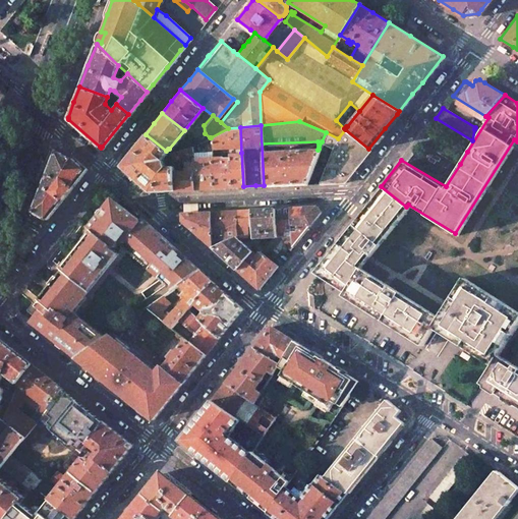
[(211,137),(211,157),(229,156),(229,154),(241,153),(240,127),(228,128),(211,137)]
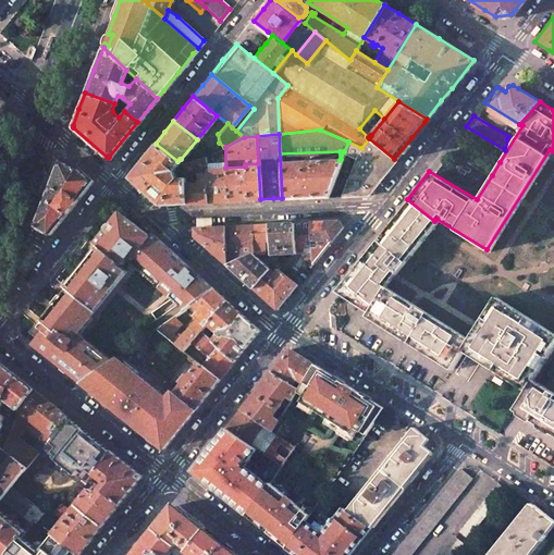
[(361,148),(348,142),(344,151),(355,157),(339,195),(367,194),(382,174),(391,163),(394,159),(369,138),(361,148)]
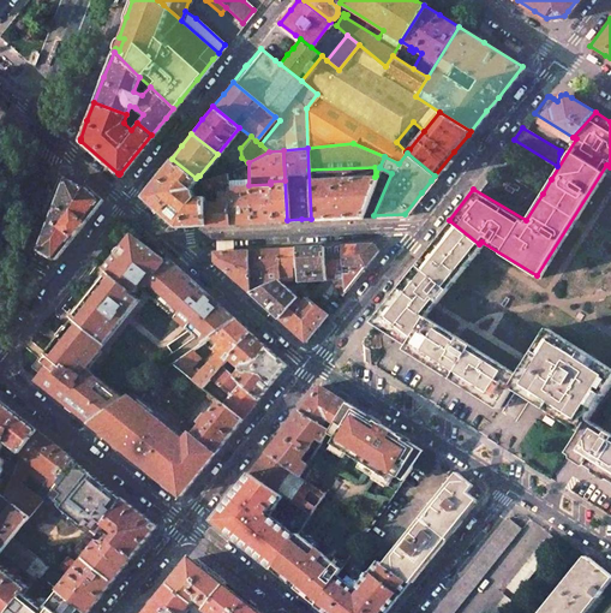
[(196,178),(172,159),(156,177),(142,195),(159,210),(175,225),(204,224),(203,202),(203,196),(203,195),(193,196),(190,188),(197,179),(196,178)]
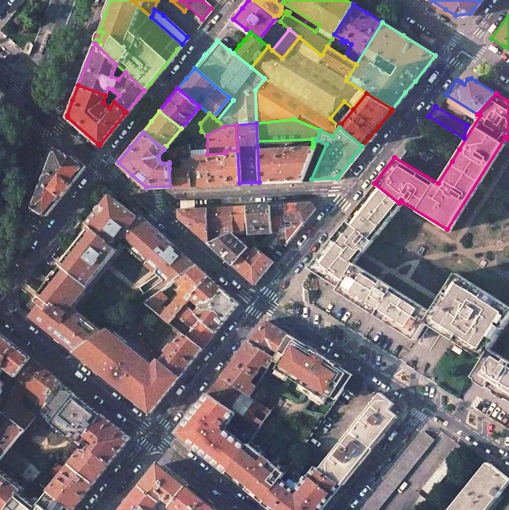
[(425,144),(429,146),(424,152),(432,157),(436,151),(442,155),(452,161),(459,149),(432,132),(429,137),(425,144)]
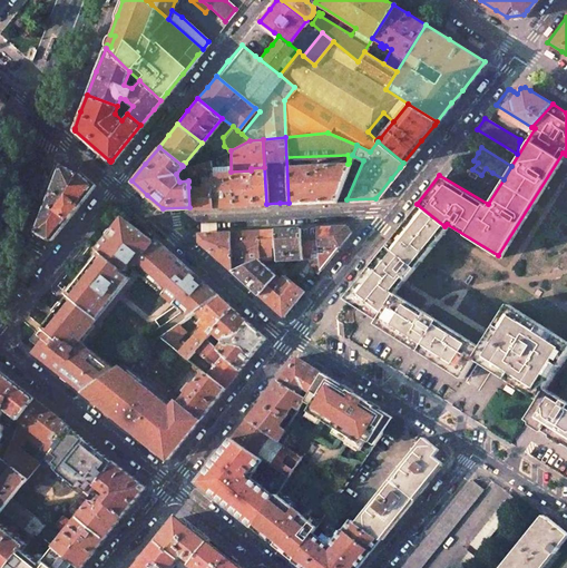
[(209,158),(212,206),(223,206),(233,205),(231,172),(231,150),(230,150),(209,158)]
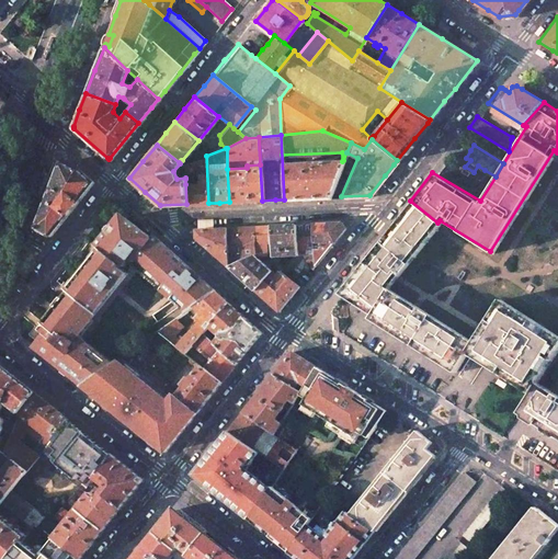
[(206,156),(184,164),(185,178),(185,179),(189,179),(189,177),(200,175),(200,184),(185,184),(186,204),(198,203),(208,203),(206,156)]
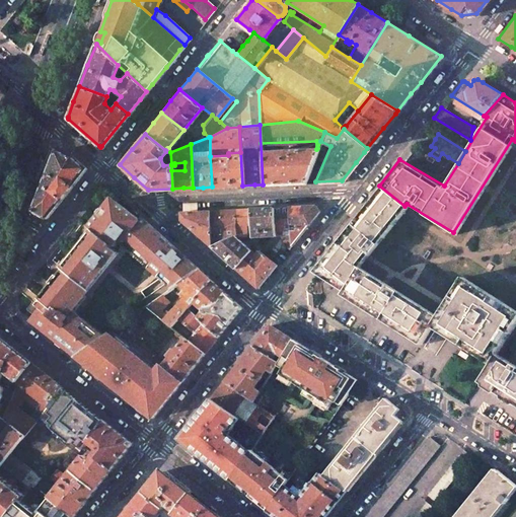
[(316,149),(262,151),(263,185),(286,183),(304,182),(317,148),(316,149)]
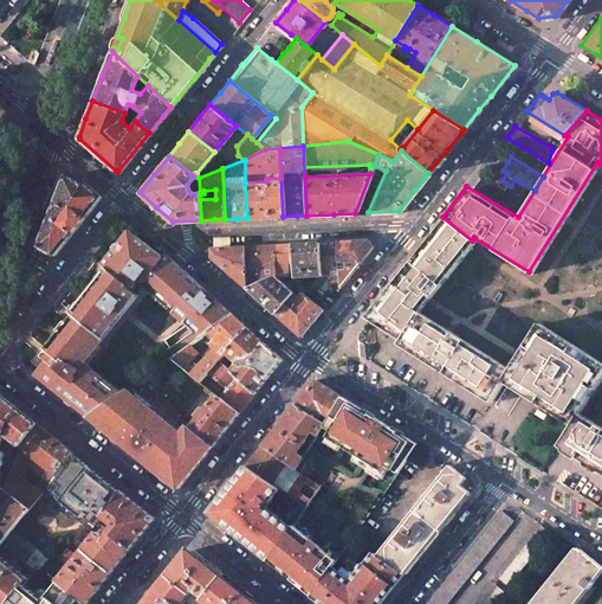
[(64,174),(37,245),(52,254),(99,196),(84,181),(64,174)]
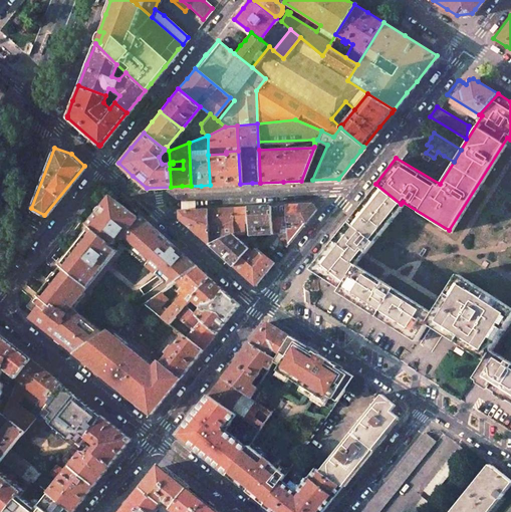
[(226,184),(240,184),(238,151),(226,152),(226,154),(208,155),(210,185),(226,184)]
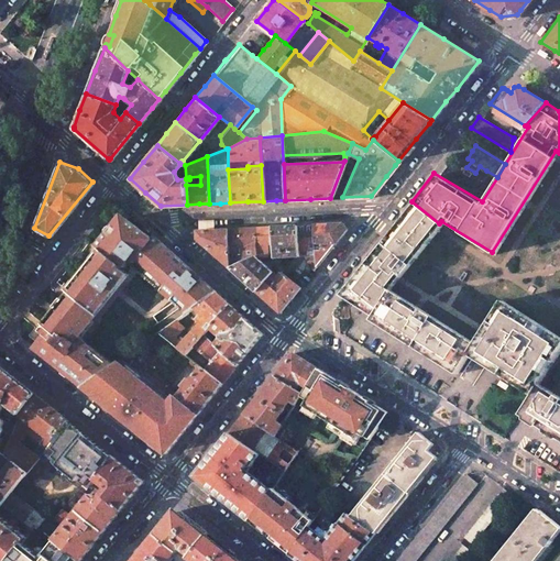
[(438,226),(439,223),(412,201),(391,227),(379,242),(338,293),(348,299),(368,312),(371,315),(369,318),(380,325),(408,343),(437,361),(454,372),(467,352),(475,359),(495,371),(501,374),(508,380),(530,393),(537,382),(559,344),(559,336),(501,299),(478,336),(473,342),(388,288),(393,282),(438,226)]
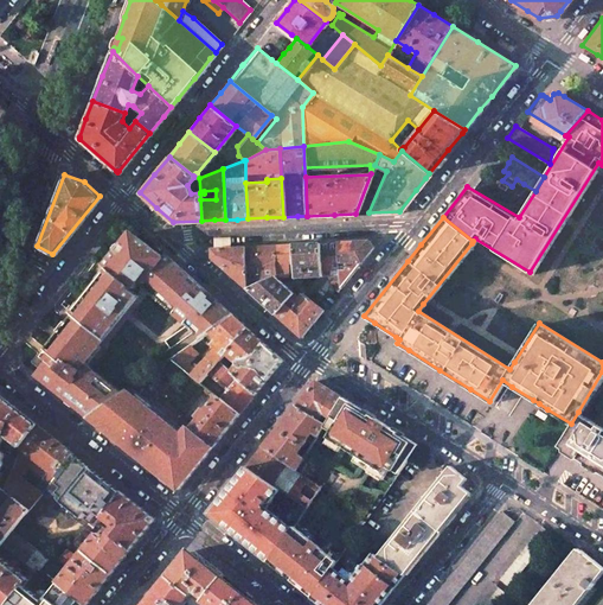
[(192,279),(164,253),(161,256),(133,234),(124,244),(121,241),(102,265),(106,267),(107,265),(119,275),(129,282),(128,282),(133,286),(141,275),(175,307),(172,311),(186,323),(188,320),(196,326),(203,333),(207,330),(230,313),(222,305),(213,298),(192,279)]
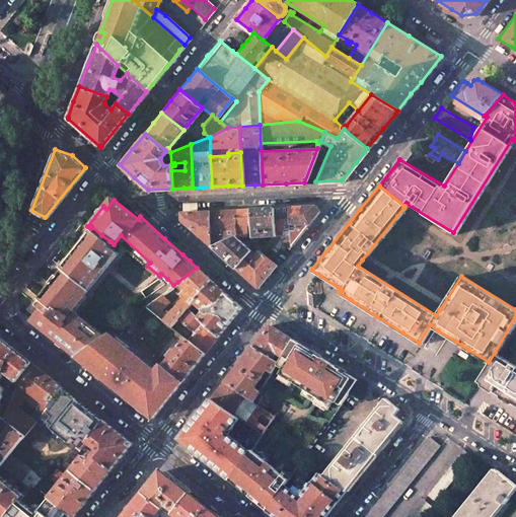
[(287,206),(289,229),(289,234),(289,244),(302,229),(317,210),(314,204),(287,206)]
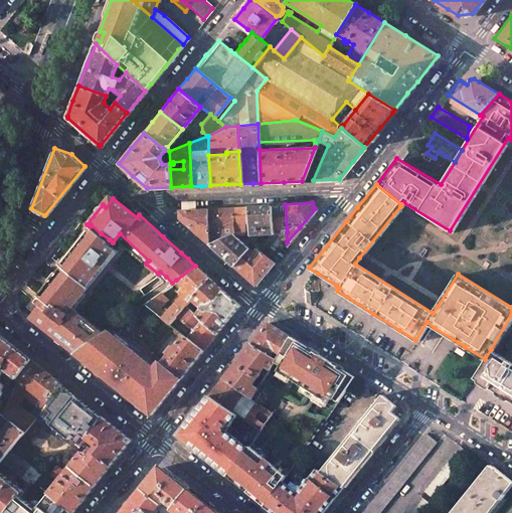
[(246,206),(248,221),(249,233),(249,234),(268,233),(273,232),(273,227),(271,204),(259,205),(246,206)]
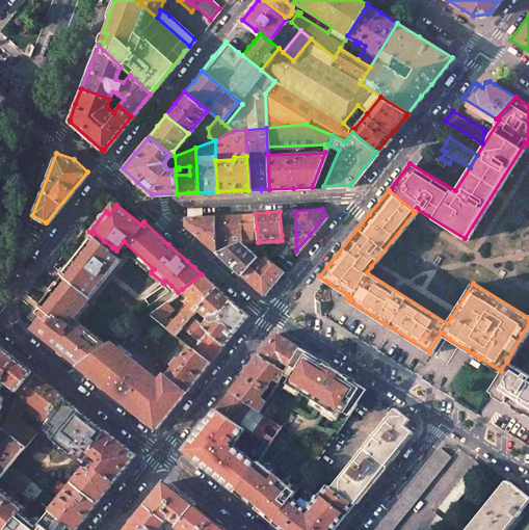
[(280,211),(282,235),(282,240),(286,240),(296,240),(296,235),(294,211),(287,211),(280,211)]
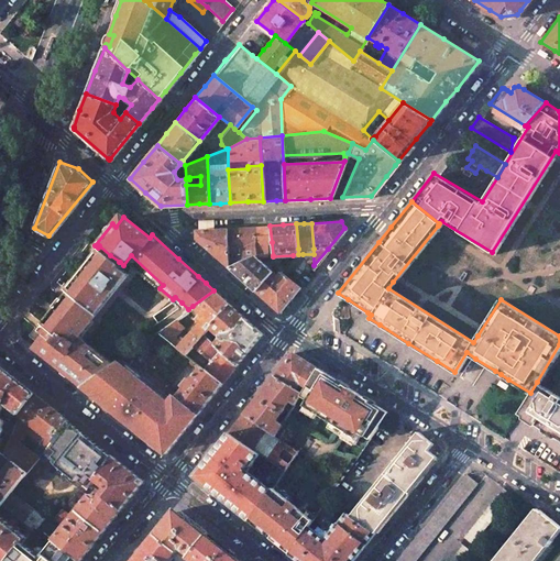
[(240,227),(226,228),(227,248),(240,246),(240,259),(228,259),(228,266),(255,255),(255,246),(254,242),(253,226),(240,227)]
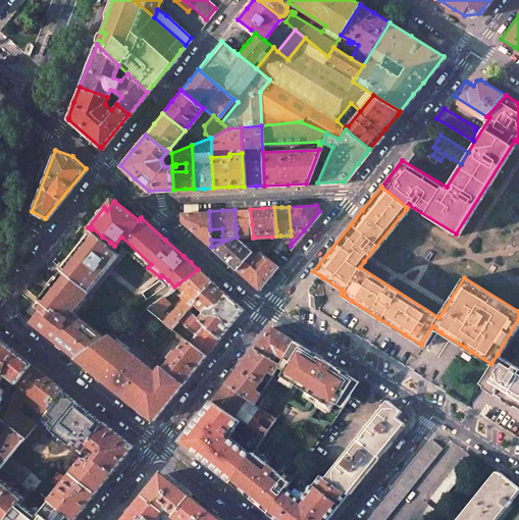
[(242,209),(235,209),(236,224),(252,224),(250,209),(242,209)]
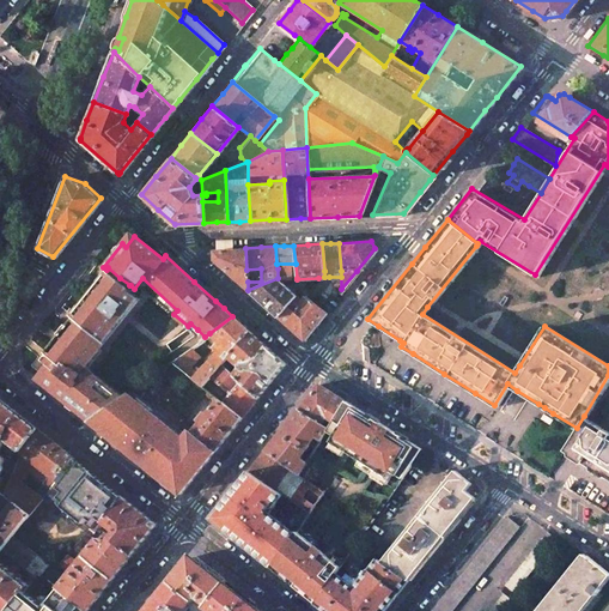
[(230,274),(248,290),(248,282),(247,270),(245,248),(211,249),(212,259),(230,274)]
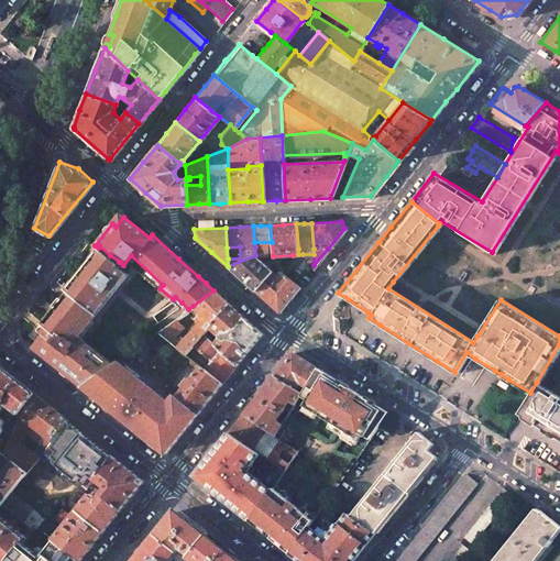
[(90,257),(79,272),(87,279),(97,288),(98,287),(107,294),(124,271),(118,265),(119,262),(120,262),(110,255),(99,245),(98,248),(90,257)]
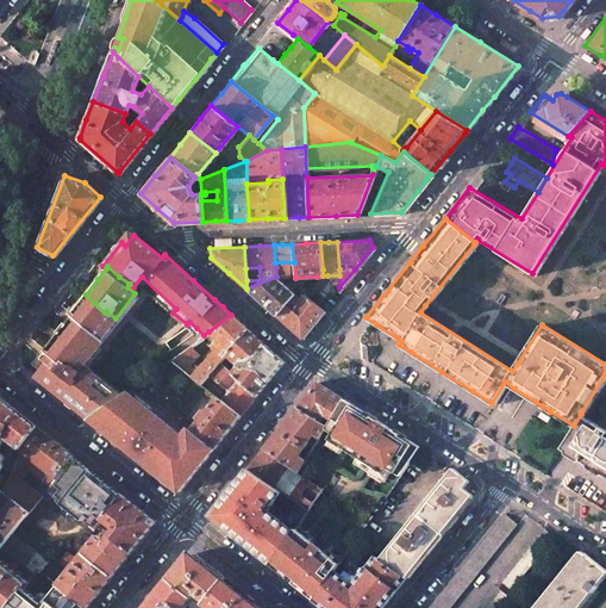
[(288,266),(276,267),(276,277),(287,277),(289,277),(288,266)]
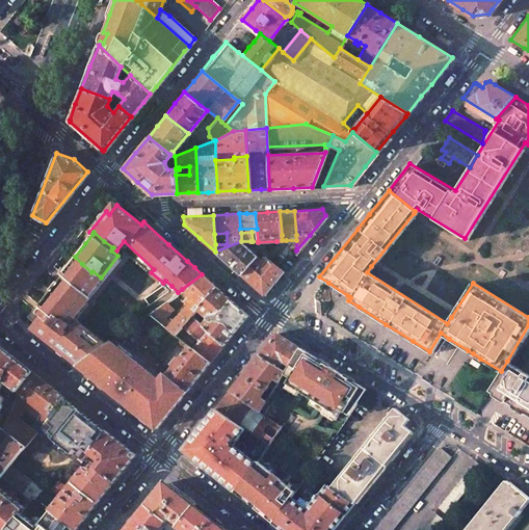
[(286,240),(282,240),(276,241),(269,252),(280,260),(288,249),(286,240)]
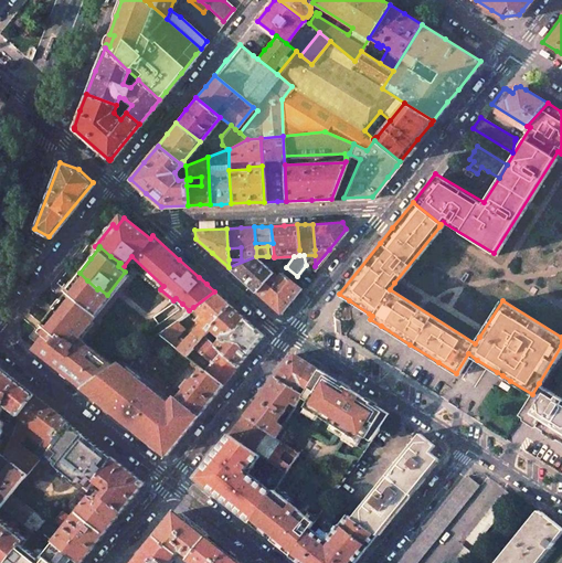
[(315,255),(304,255),(306,265),(315,266),(315,255)]
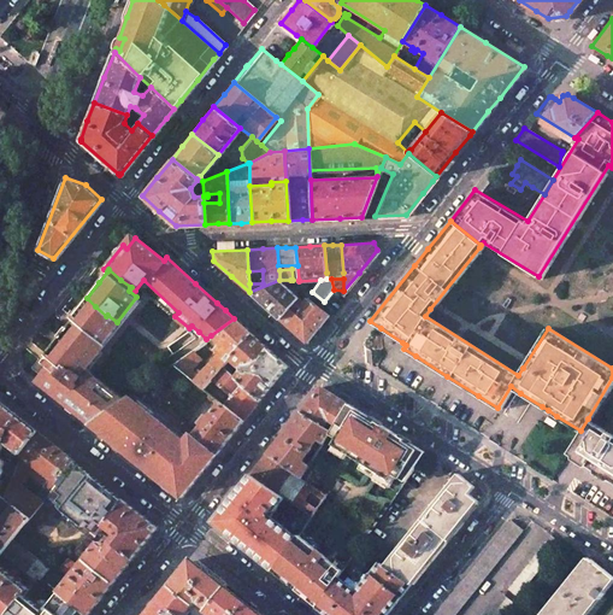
[(296,297),(280,280),(249,292),(265,305),(278,317),(296,297)]
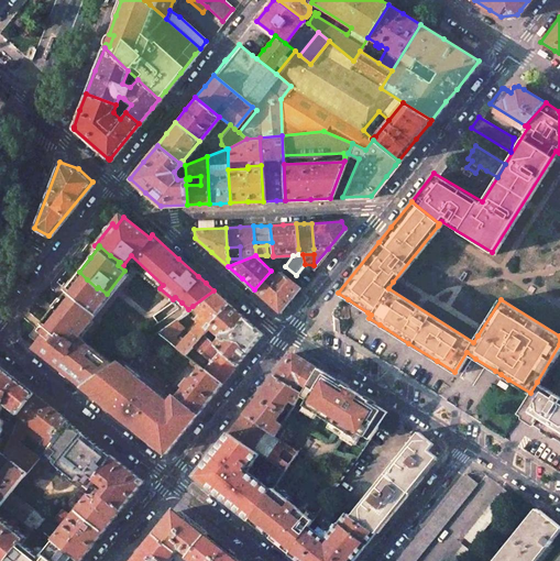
[(296,275),(285,266),(280,272),(291,279),(291,281),(296,275)]
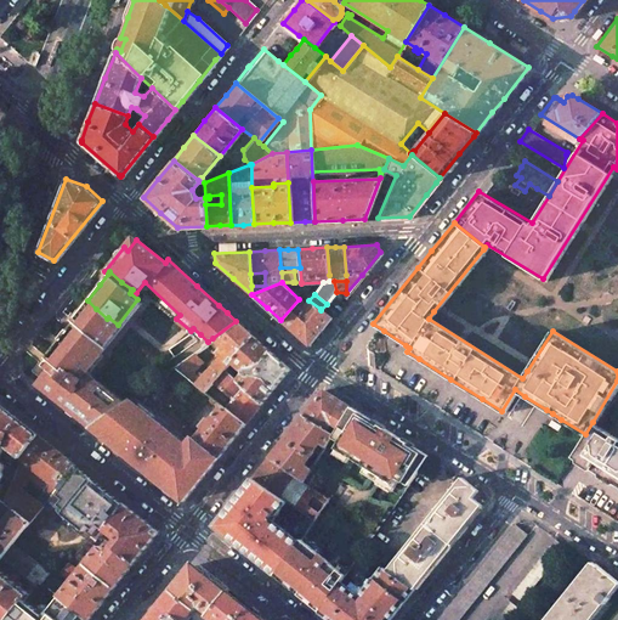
[(299,299),(281,320),(290,328),(306,343),(317,331),(329,316),(321,310),(321,309),(309,300),(305,304),(299,299)]
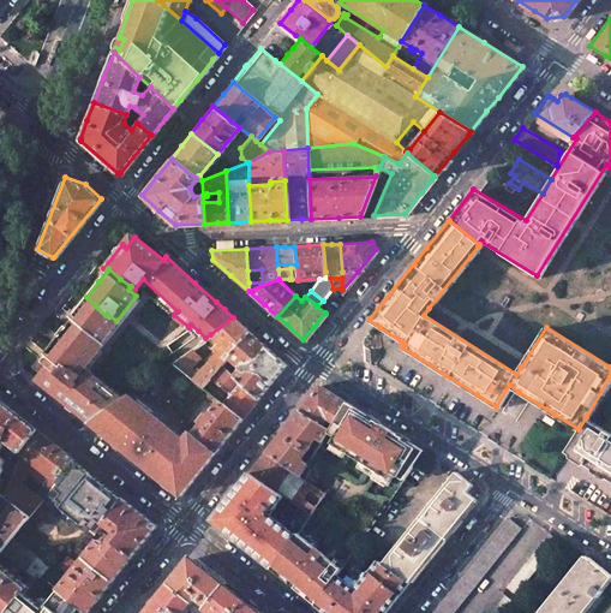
[(66,327),(61,334),(60,335),(52,345),(41,359),(48,364),(36,379),(88,421),(121,397),(84,368),(99,350),(96,349),(117,321),(107,314),(106,315),(95,305),(87,297),(79,305),(71,316),(73,317),(66,327)]
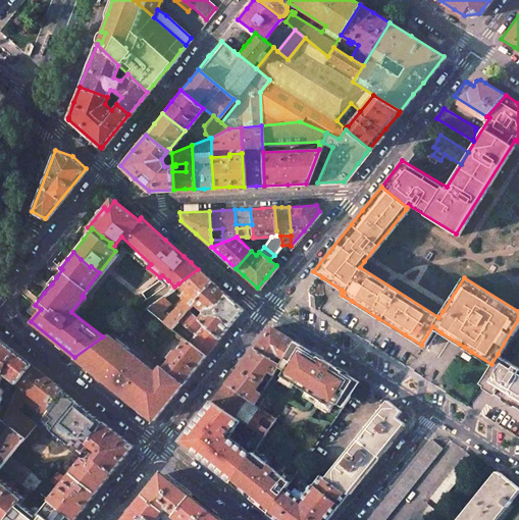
[(205,275),(198,269),(178,283),(174,287),(173,287),(149,305),(146,307),(154,314),(182,287),(184,289),(179,294),(184,298),(162,320),(170,326),(177,318),(187,309),(193,302),(196,299),(195,299),(211,280),(205,275)]
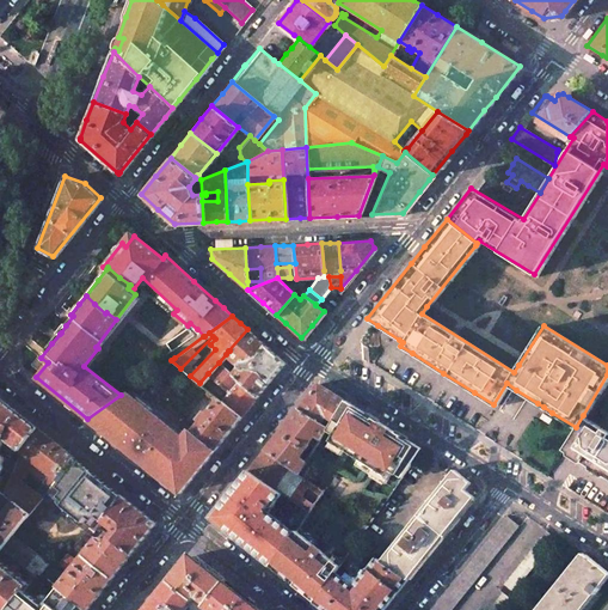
[(264,345),(247,329),(228,351),(229,351),(226,354),(234,363),(237,363),(237,365),(238,366),(234,367),(235,367),(232,372),(239,378),(238,379),(255,395),(283,361),(264,345)]
